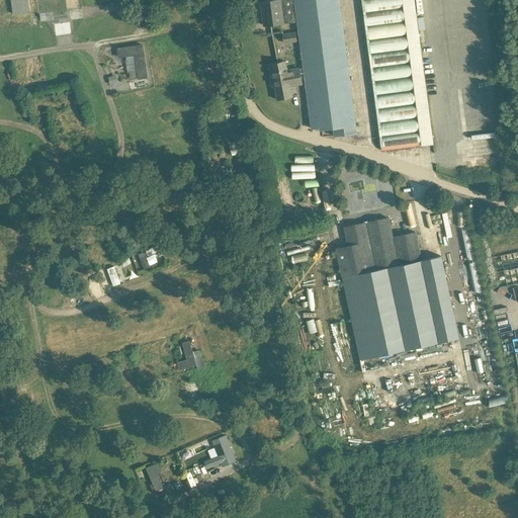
[(11,0),(14,14),(29,12),(27,0),(11,0)]
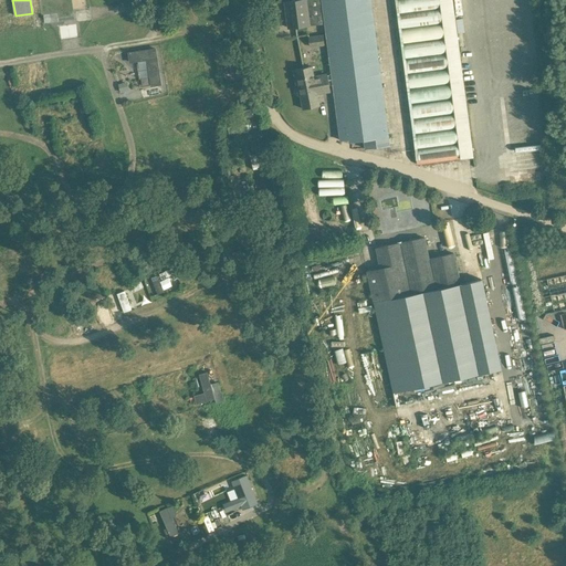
[(289,28),(325,23),(322,0),(296,0),(285,1),(289,28)]
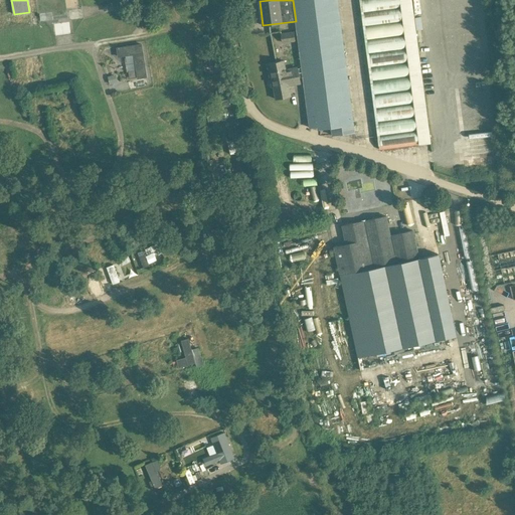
[(302,68),(304,78),(310,128),(318,127),(318,129),(332,127),(333,136),(354,133),(352,122),(336,0),(293,0),(296,21),(302,68)]
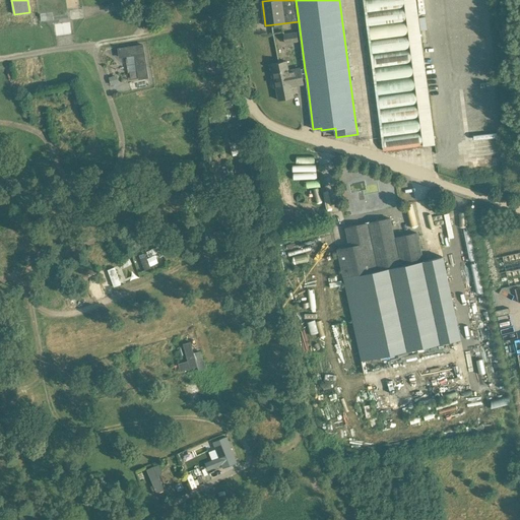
[(364,0),(382,140),(384,150),(435,144),(415,0),(364,0)]
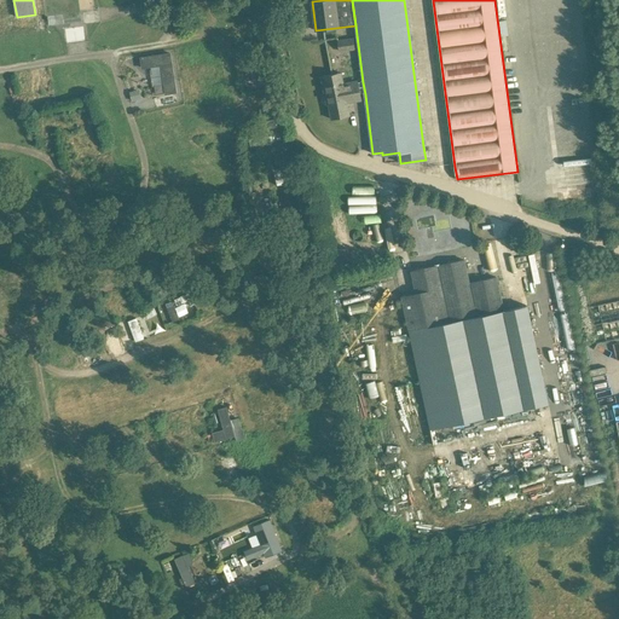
[(337,40),(339,52),(356,50),(353,38),(337,40)]
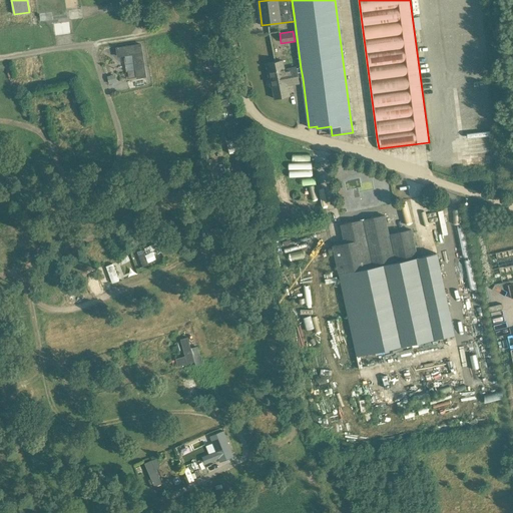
[(117,45),(118,56),(135,53),(138,76),(147,74),(142,42),(117,45)]
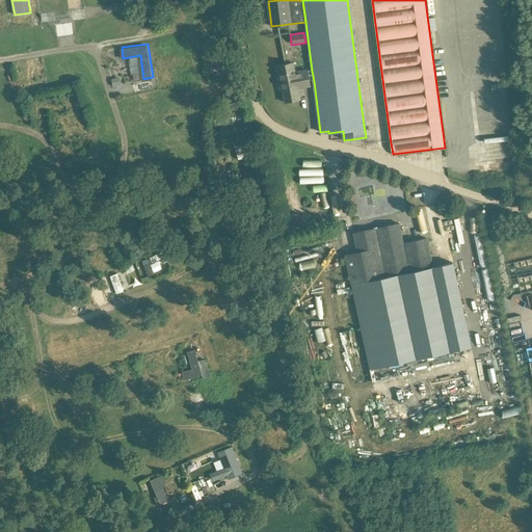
[(310,81),(314,81),(312,71),(308,72),(308,71),(295,73),(294,63),(287,64),(276,67),(280,83),(282,83),(286,103),(300,100),(298,88),(311,86),(310,81)]
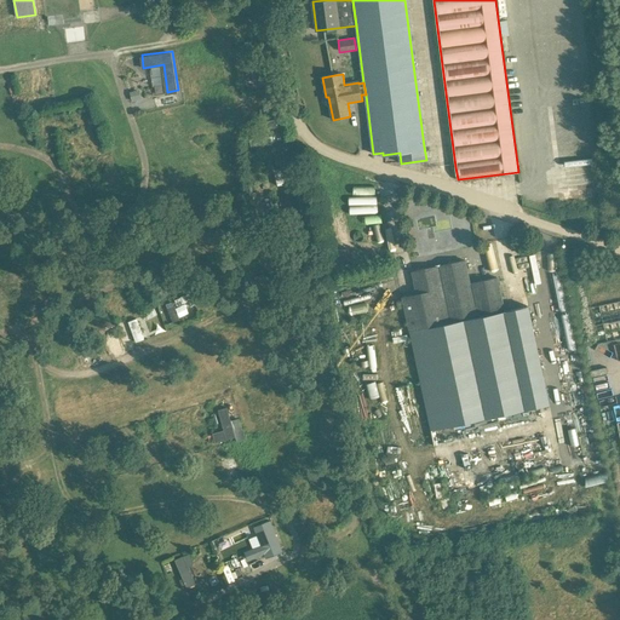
[(139,99),(137,91),(130,92),(132,102),(139,99)]
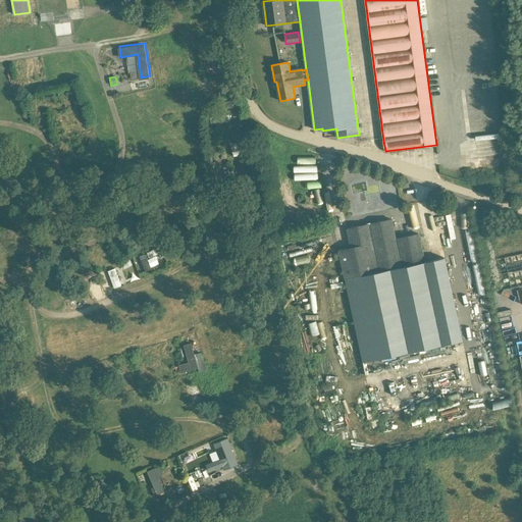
[(44,106),(44,93),(29,94),(30,106),(44,106)]
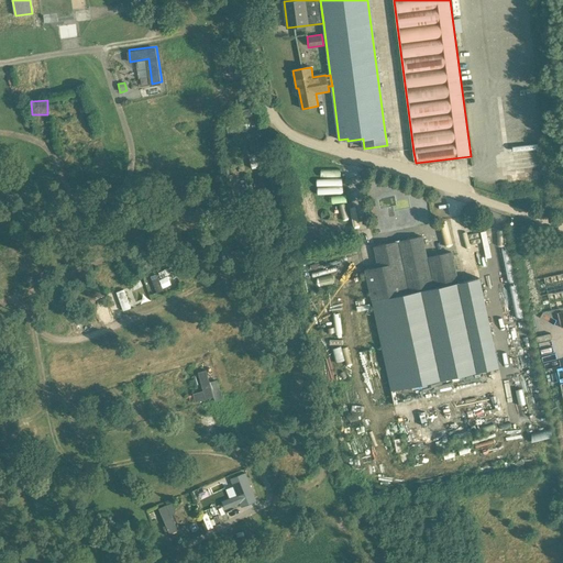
[(254,108),(232,112),(233,119),(255,114),(254,108)]
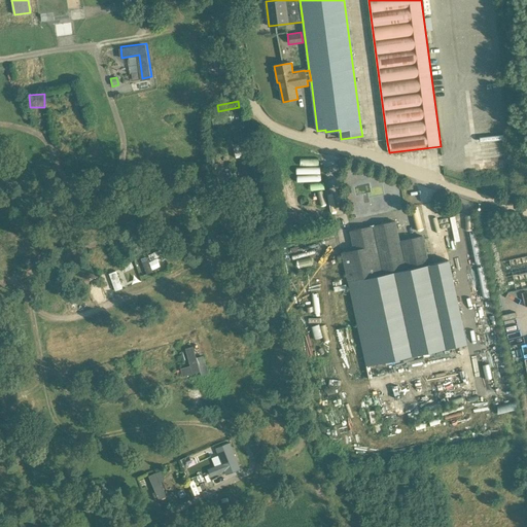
[(212,118),(213,125),(233,121),(232,115),(212,118)]
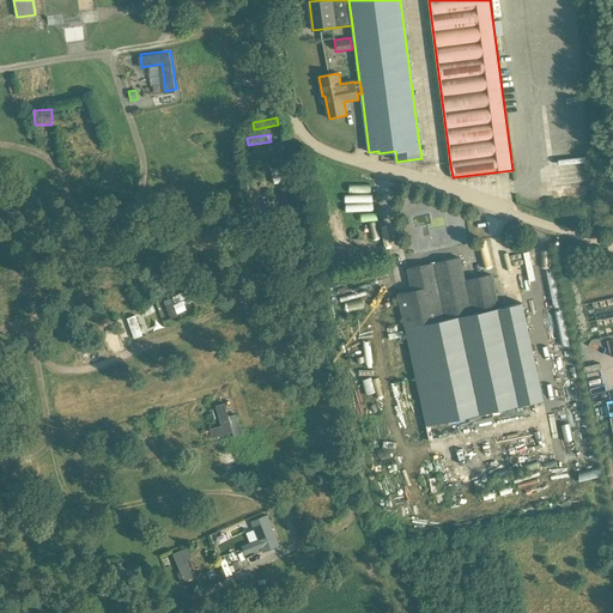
[(284,158),(269,162),(274,183),(289,181),(284,158)]
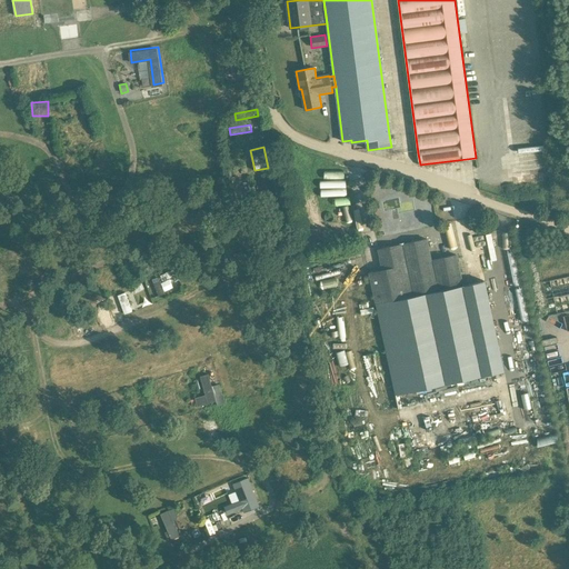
[(235,158),(225,160),(226,168),(237,166),(235,158)]
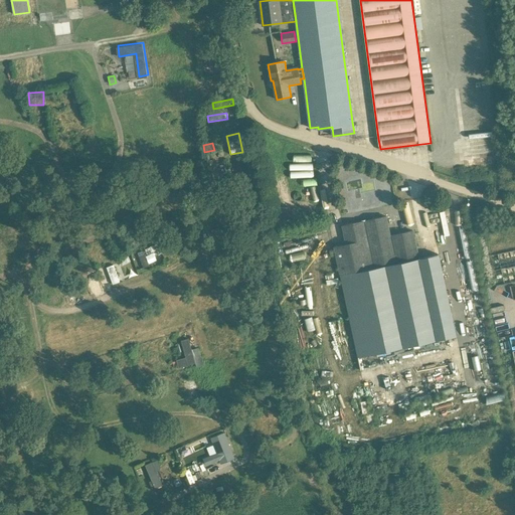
[(492,153),(470,153),(470,155),(471,156),(471,161),(492,161),(492,153)]
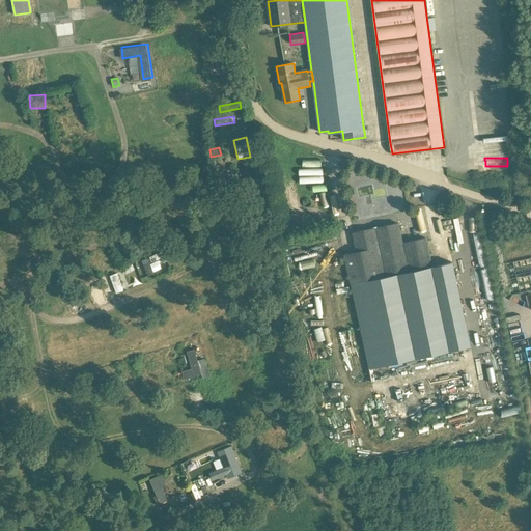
[(296,194),(288,196),(295,220),(302,219),(296,194)]
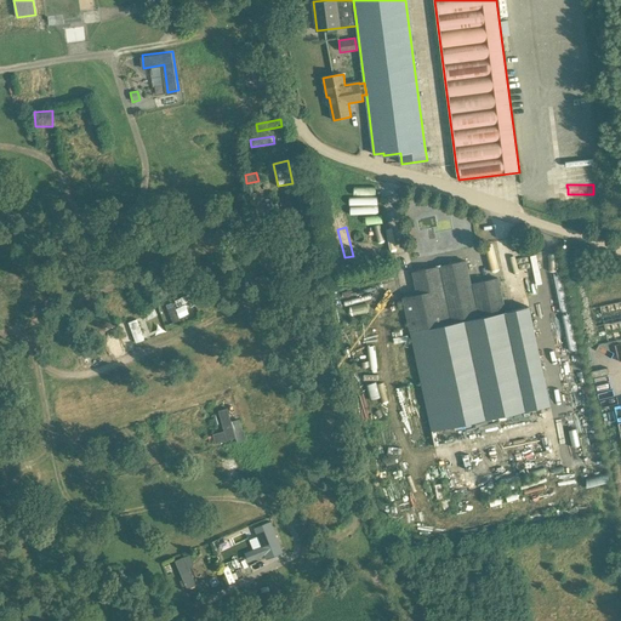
[(403,297),(405,309),(432,431),(551,405),(529,307),(506,312),(499,278),(471,284),(466,261),(442,266),(443,267),(437,268),(437,267),(412,272),(417,295),(403,297)]
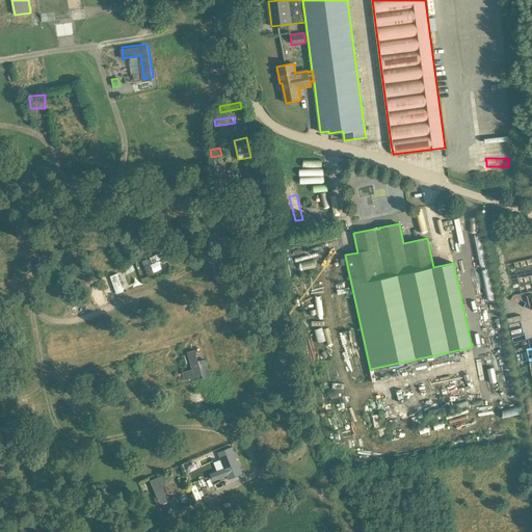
[(292,249),(297,271),(312,268),(310,259),(320,257),(318,243),(292,249)]
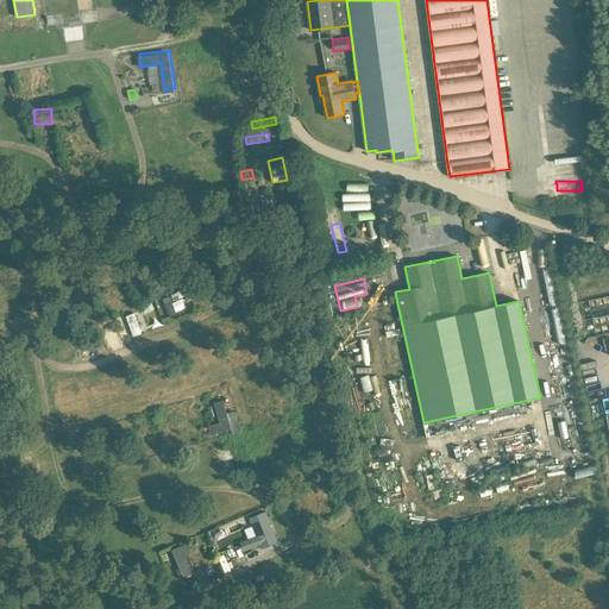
[(608,295),(581,302),(584,314),(589,338),(608,333),(608,295)]
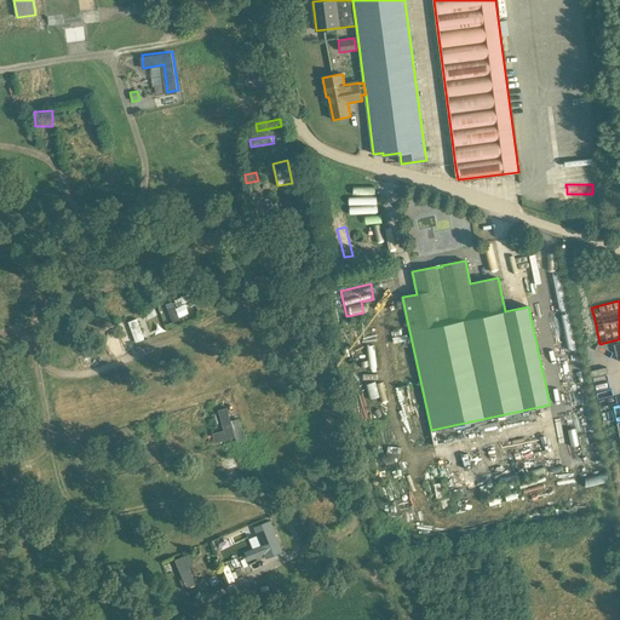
[(137,319),(128,321),(136,342),(144,338),(137,319)]
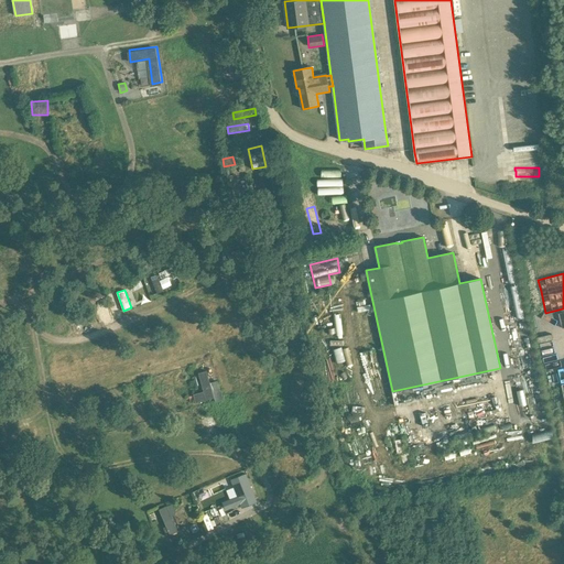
[(339,360),(349,360),(348,346),(339,347),(339,360)]
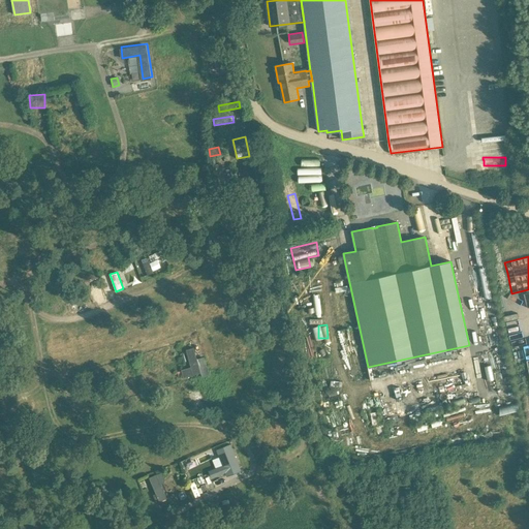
[(193,334),(176,347),(185,360),(203,347),(193,334)]
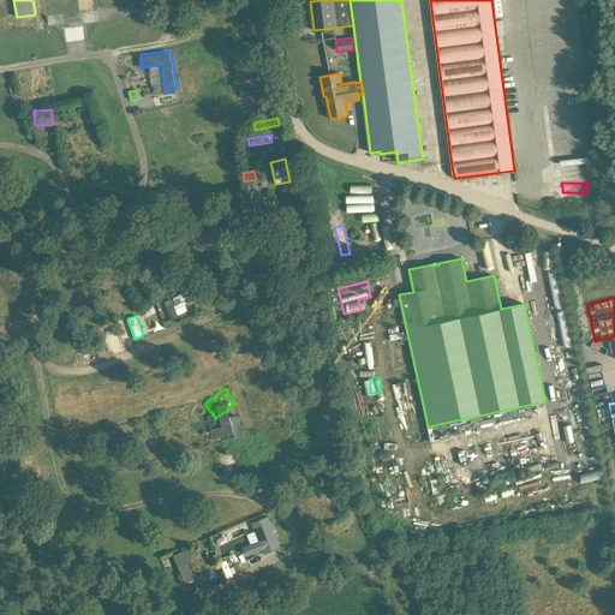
[(243,416),(224,430),(234,445),(254,430),(243,416)]
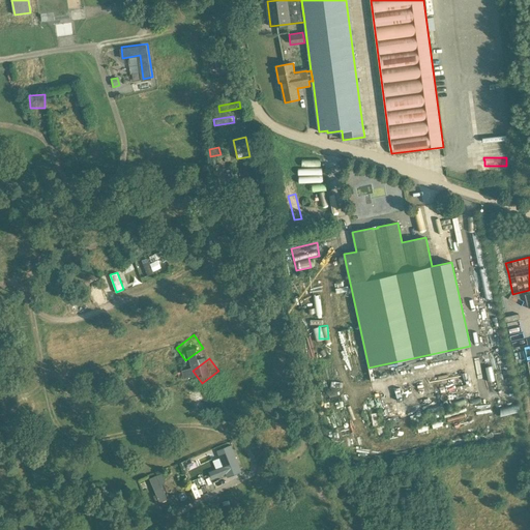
[(62,416),(70,414),(64,391),(56,393),(62,416)]
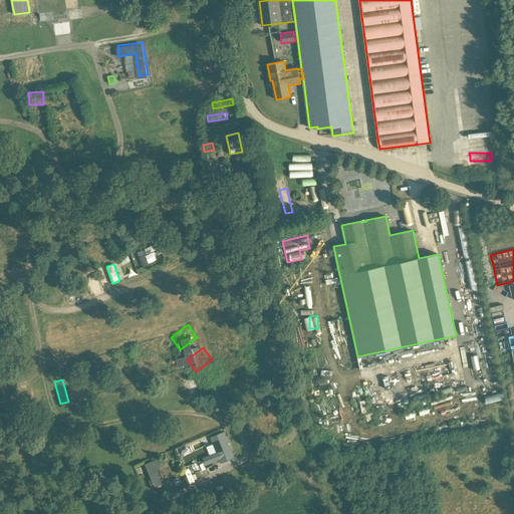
[(501,391),(483,397),(485,404),(503,398),(501,391)]
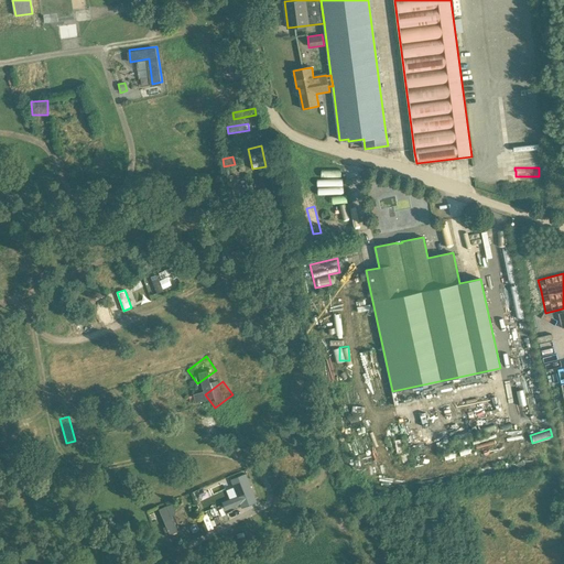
[(221,473),(206,480),(216,501),(231,494),(221,473)]
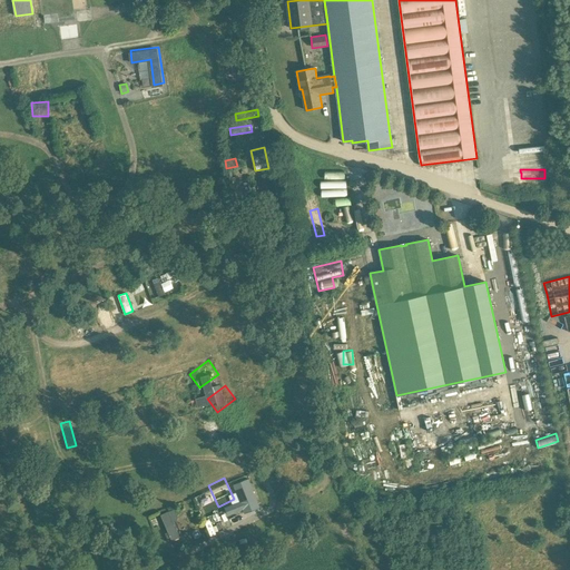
[(198,494),(173,509),(182,524),(207,510),(198,494)]
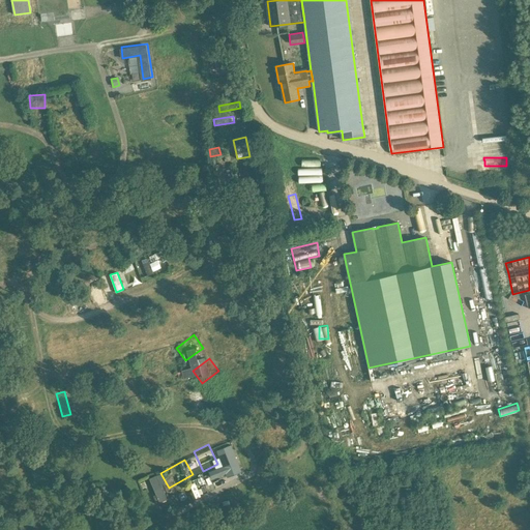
[(156,475),(149,478),(160,503),(168,499),(156,475)]
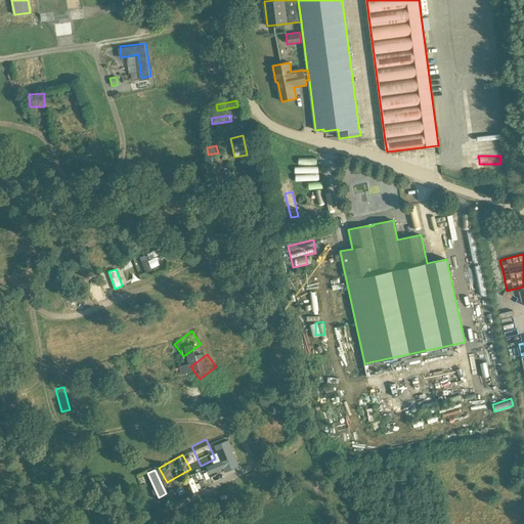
[(193,500),(186,504),(197,523),(202,523),(205,523),(193,500)]
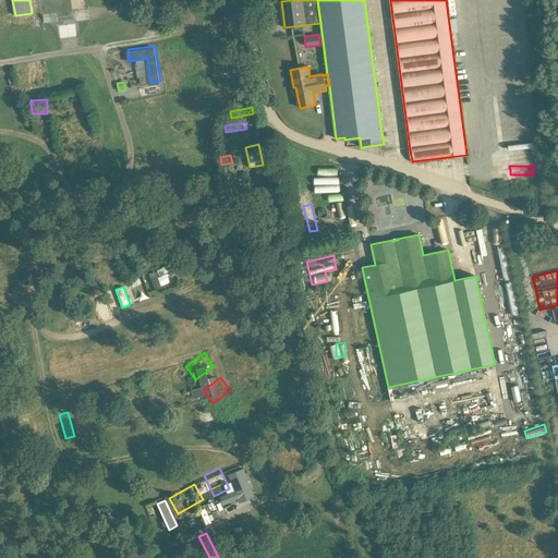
[(209,557),(198,536),(192,541),(201,557),(209,557)]
